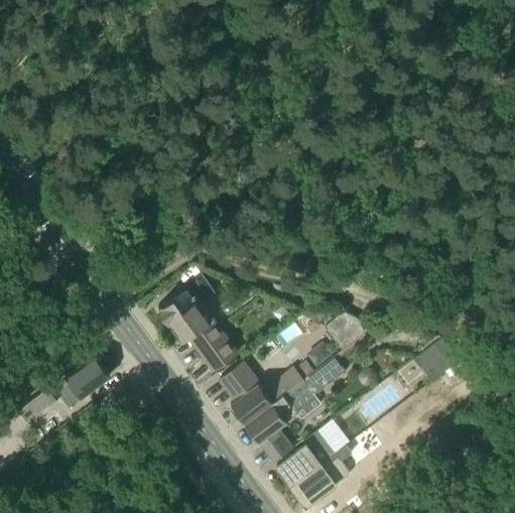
[(186,286),(173,296),(157,308),(158,310),(157,313),(161,319),(165,319),(181,342),(187,337),(213,373),(237,356),(194,295),(186,286)]
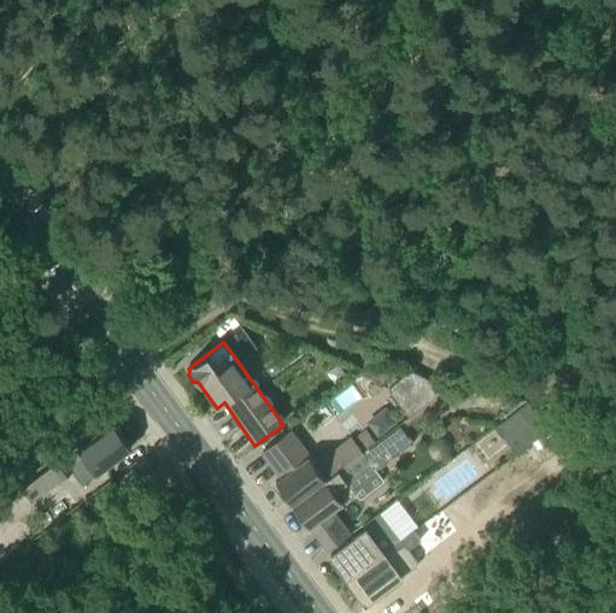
[(392,385),(409,416),(439,398),(422,369),(392,385)]
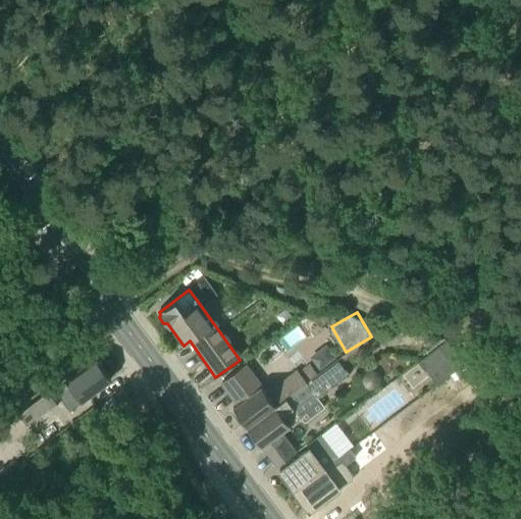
[(422,342),(426,356),(443,345),(422,341),(422,342)]
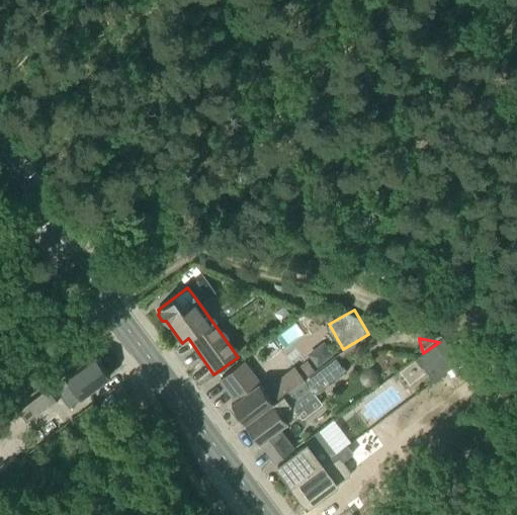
[(427,376),(432,383),(458,362),(444,345),(441,341),(439,342),(423,353),(414,360),(415,362),(427,376)]
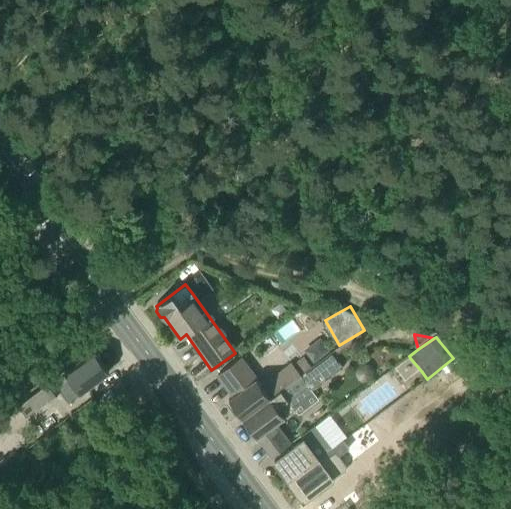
[(308,352),(318,362),(331,350),(321,339),(308,352)]
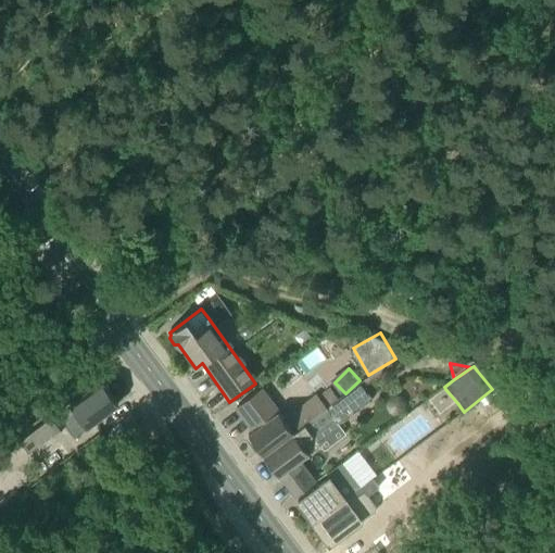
[(100,384),(82,397),(24,439),(34,452),(78,419),(86,430),(117,407),(100,384)]
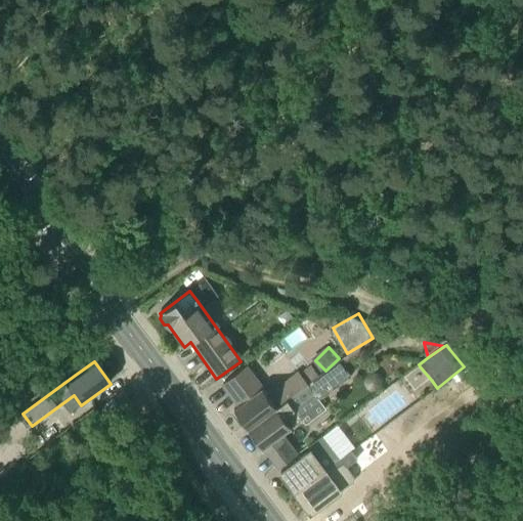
[(307,386),(248,431),(277,471),(297,457),(281,436),(301,421),(295,414),(315,398),(316,400),(348,377),(338,362),(307,386)]
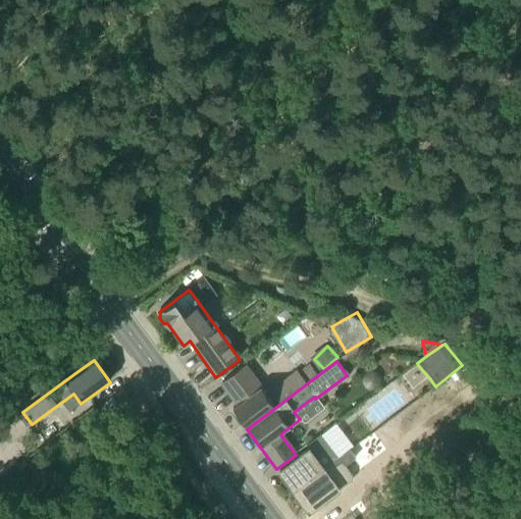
[(247,429),(306,384),(299,375),(296,371),(264,395),(260,390),(262,387),(246,366),(221,384),(238,406),(231,411),(247,429)]
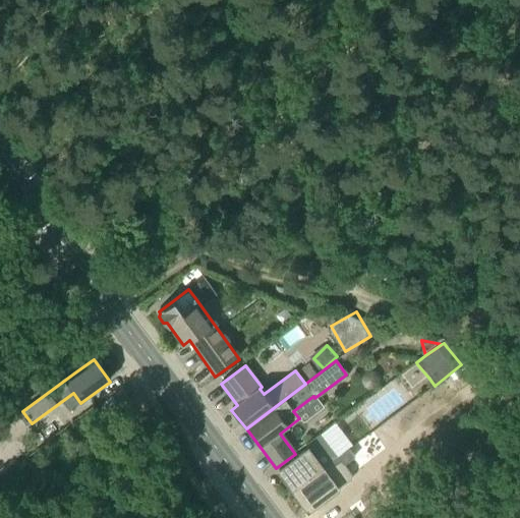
[(60,417),(41,433),(49,443),(68,427),(60,417)]
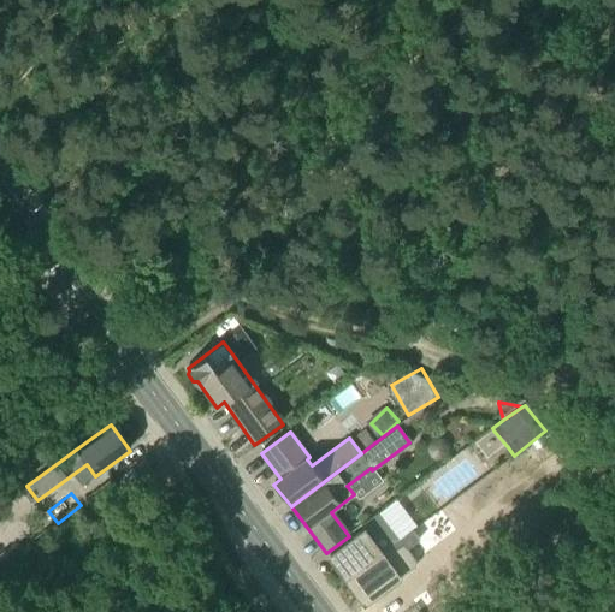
[(400,541),(398,540),(378,512),(361,526),(365,530),(329,558),(347,581),(400,541)]
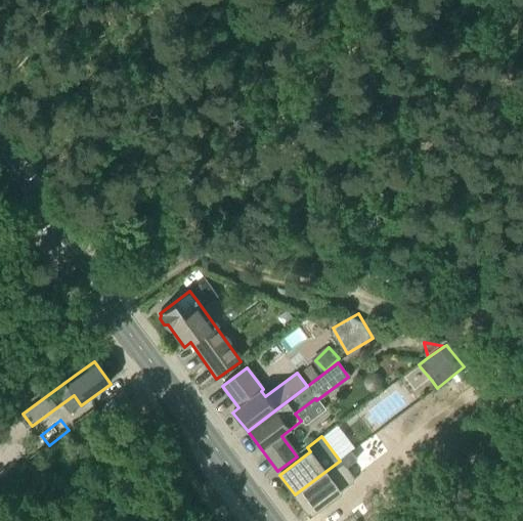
[(340,461),(295,494),(309,515),(352,482),(352,479),(345,469),(355,461),(349,452),(339,460),(340,461)]
